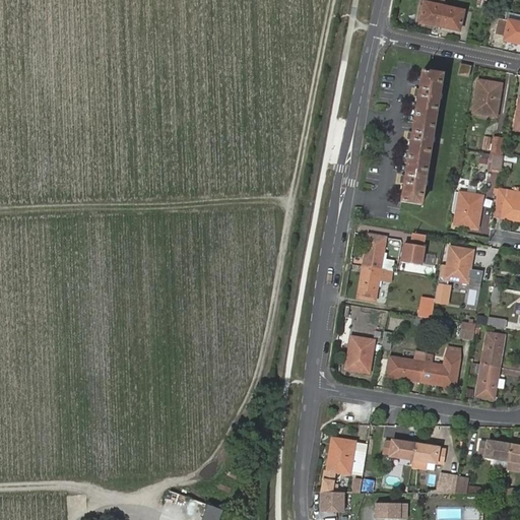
[(416,24),(437,28),(441,9),(420,5),(416,24)]
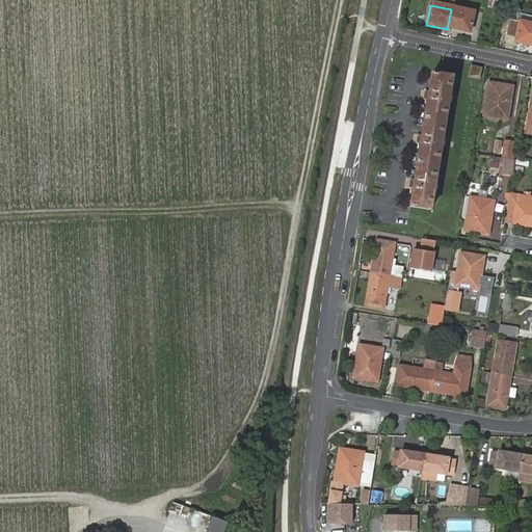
[(451,9),(447,29),(467,34),(471,15),(451,9)]
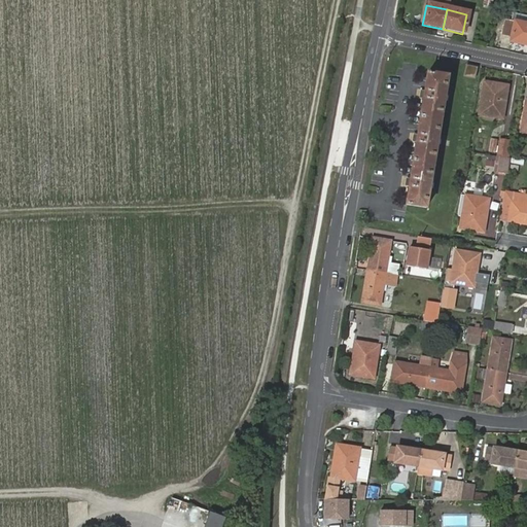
[(526,46),(526,25),(513,22),(508,43),(526,46)]
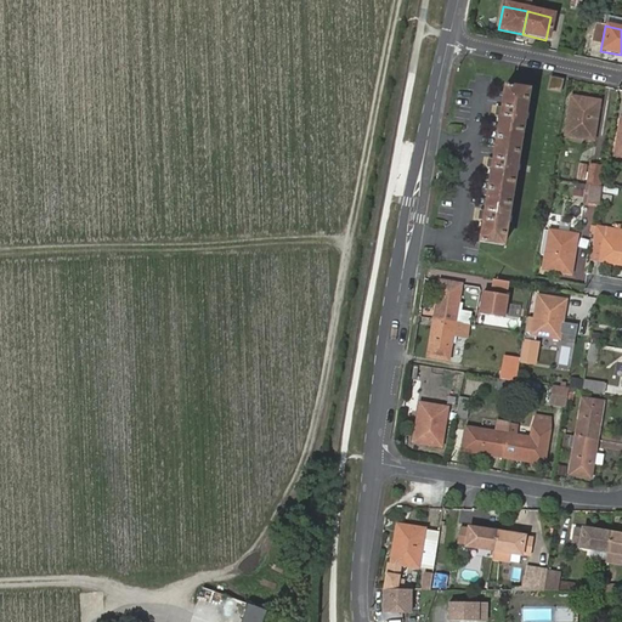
[(550,77),(548,89),(560,92),(563,79),(550,77)]
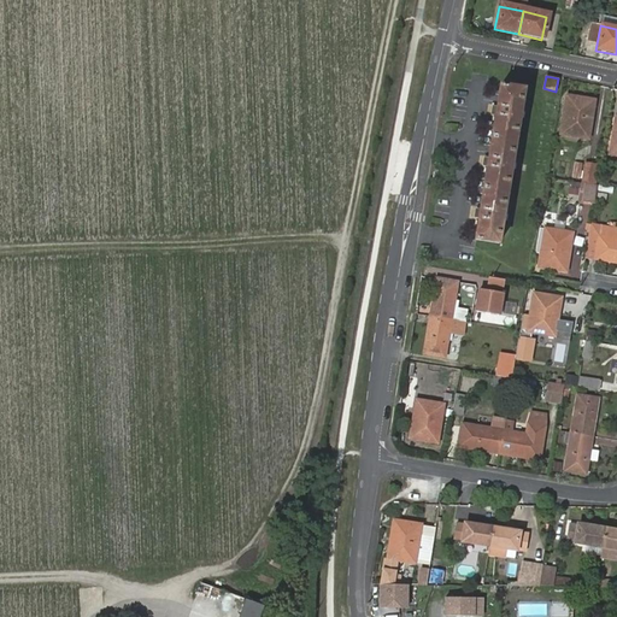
[(501,84),(476,239),(500,244),(524,88),(501,84)]
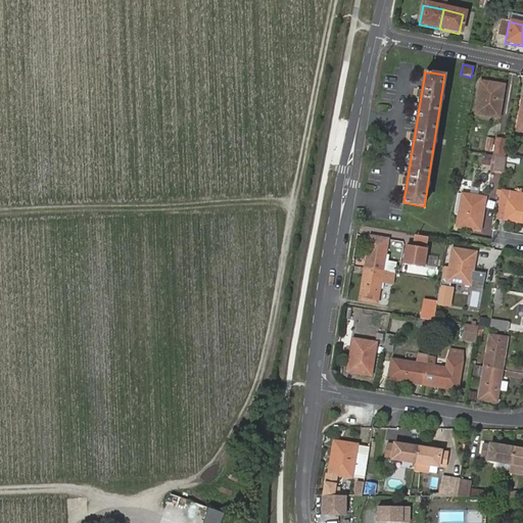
[(485,81),(482,102),(478,101),(476,112),(500,116),(504,91),(498,90),(500,84),(485,81)]
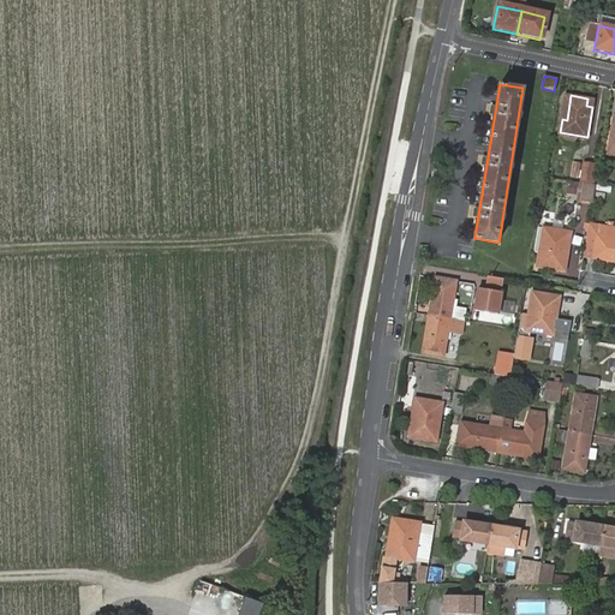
[(583,161),(580,181),(596,184),(596,180),(598,163),(583,161)]
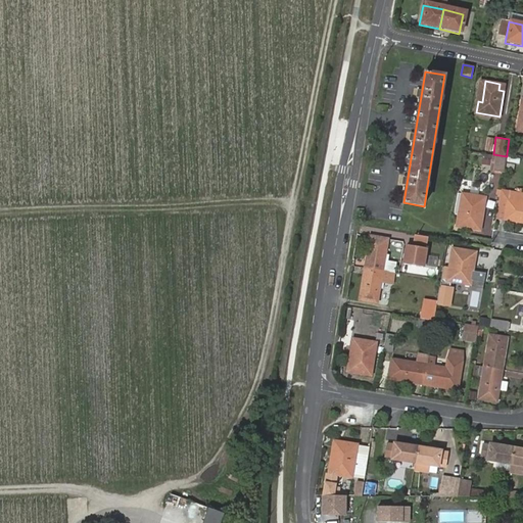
[(493,154),(485,153),(484,159),(491,160),(490,171),(504,172),(507,156),(493,154)]
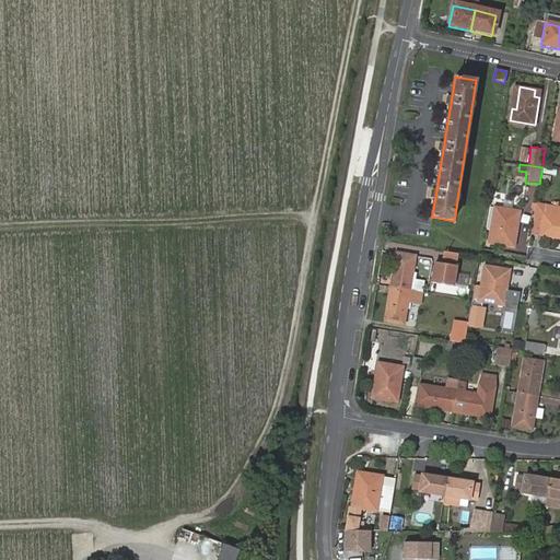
[(532,231),(541,233),(545,213),(559,216),(559,205),(536,201),(532,231)]
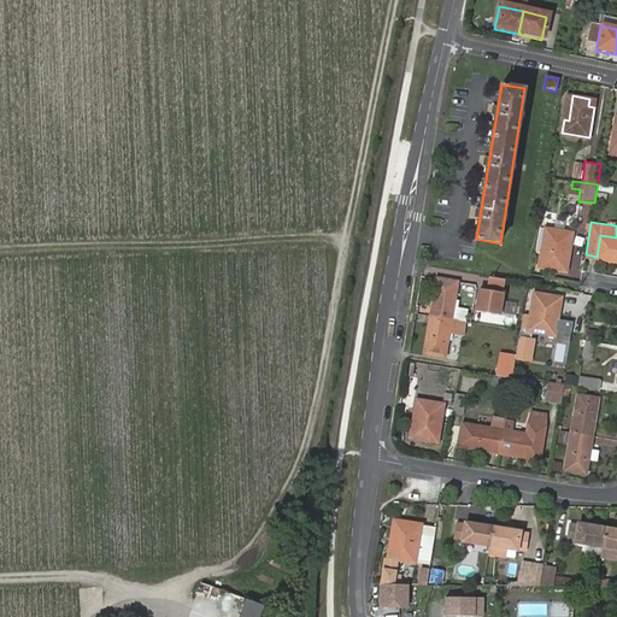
[(551,228),(547,253),(542,252),(540,265),(566,270),(573,240),(566,239),(568,231),(551,228)]
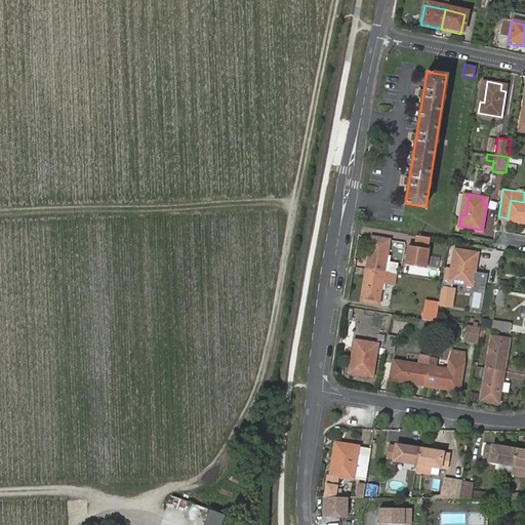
[(524,202),(511,200),(508,218),(524,220),(524,202)]
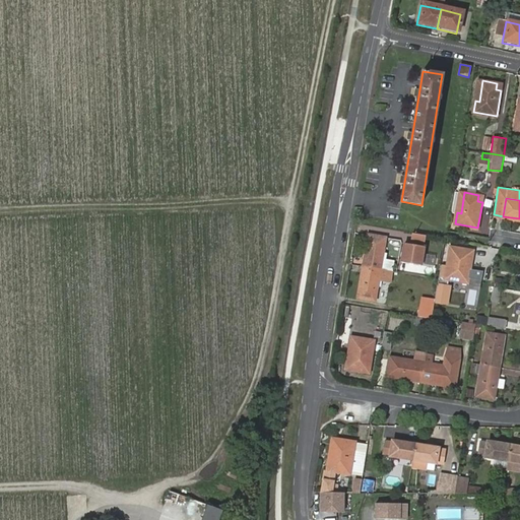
[(424,244),(425,236),(411,233),(409,242),(424,244)]
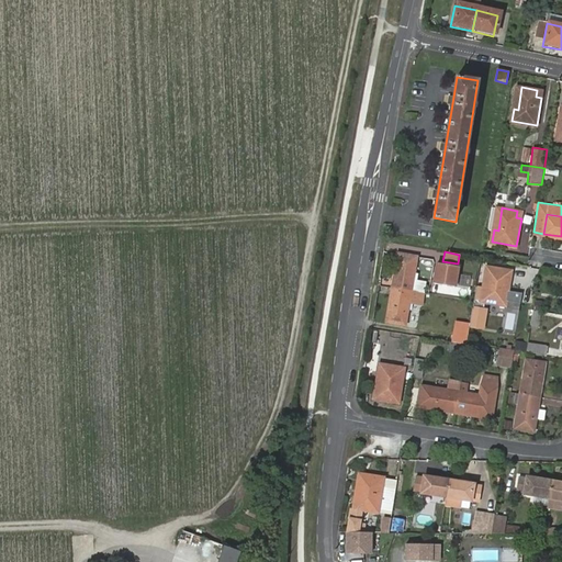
[(397,289),(424,294),(426,294),(427,288),(413,285),(417,258),(398,255),(394,281),(398,282),(397,289)]
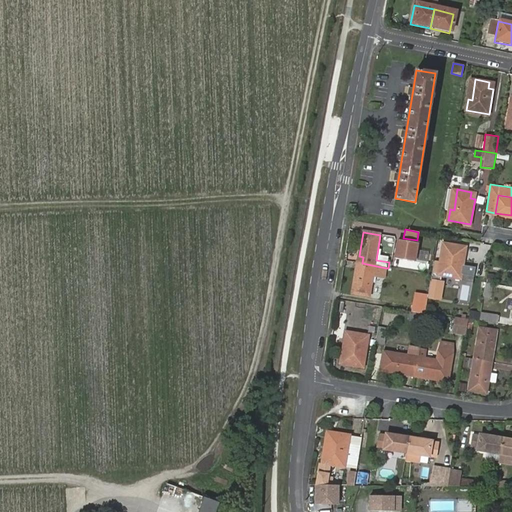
[(414,261),(418,243),(398,239),(395,258),(414,261)]
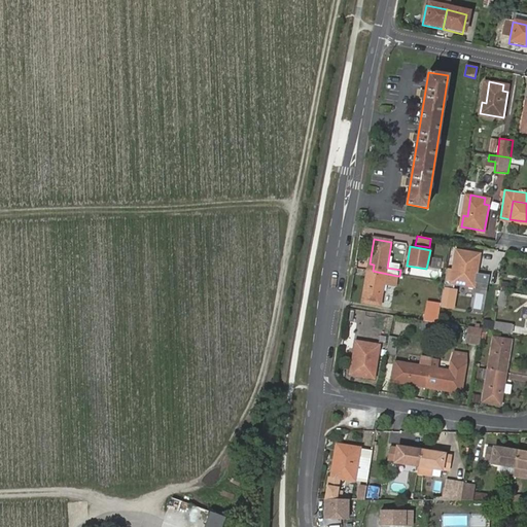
[(461,250),(457,272),(453,271),(451,282),(479,286),(483,261),(478,260),(479,253),(461,250)]
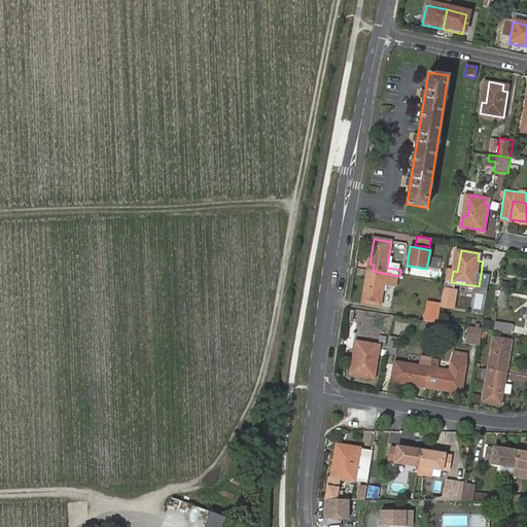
[(373,271),(367,271),(362,302),(381,305),(384,284),(395,286),(397,276),(373,271)]
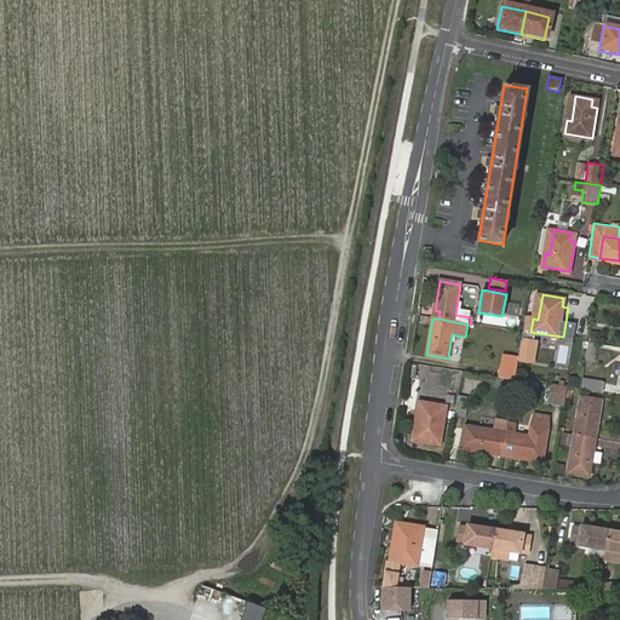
[(503,369),(501,378),(516,380),(516,377),(517,371),(503,369)]
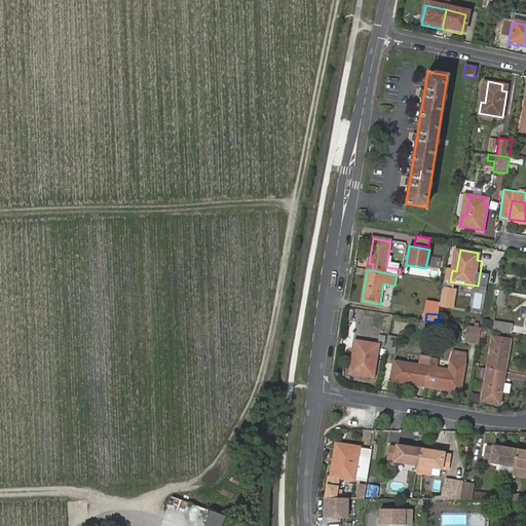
[(512,333),(514,324),(495,320),(493,330),(512,333)]
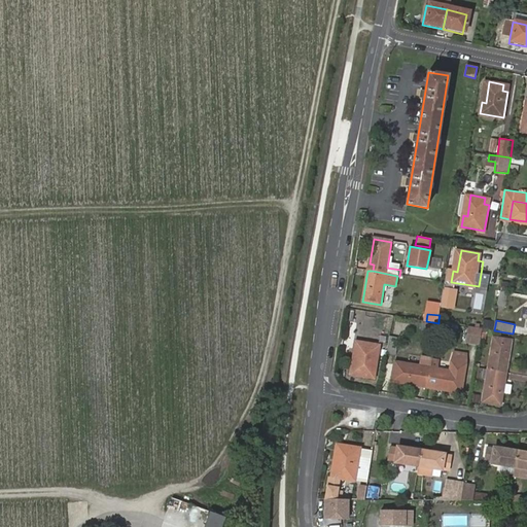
[(482,328),(468,326),(465,344),(480,346),(482,328)]
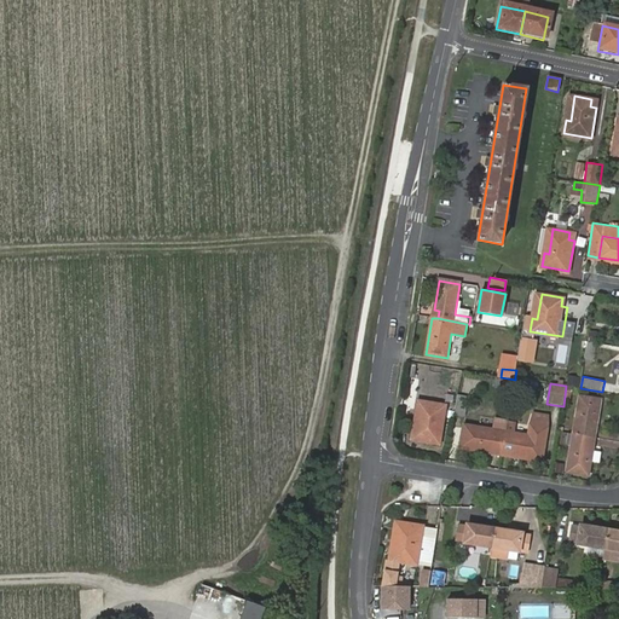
[(456,411),(456,414),(466,415),(468,395),(458,394),(456,411)]
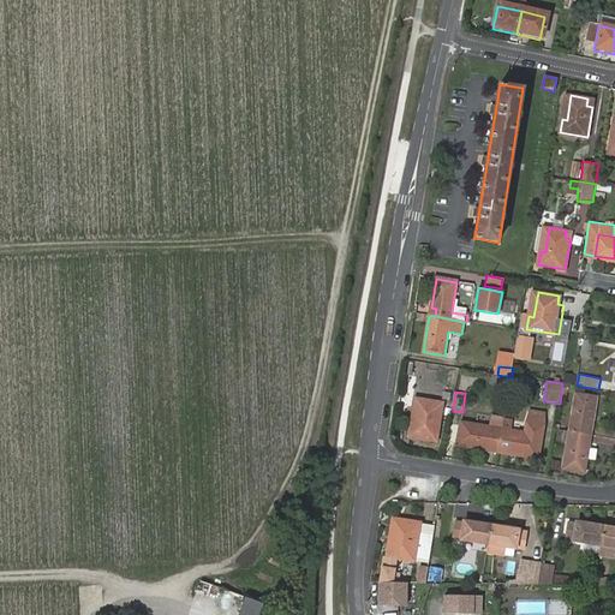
[(572,430),(587,433),(589,425),(592,425),(596,396),(577,394),(572,430)]
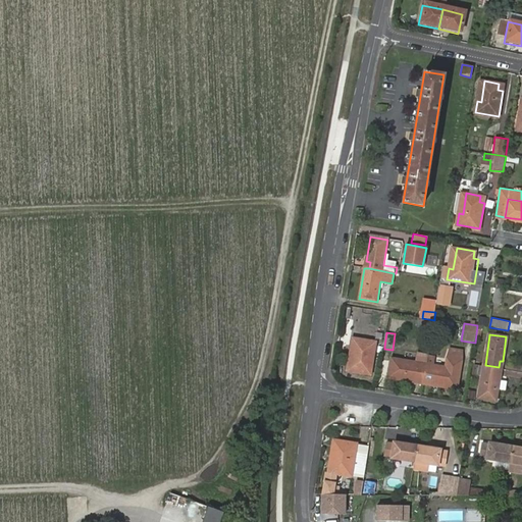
[(355,359),(357,340),(352,338),(349,358),(355,359)]
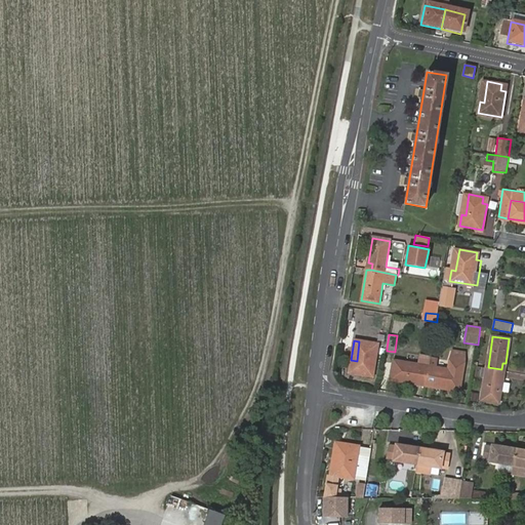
[(372,344),(359,341),(357,361),(351,360),(349,372),(372,375),(376,350),(371,350),(372,344)]
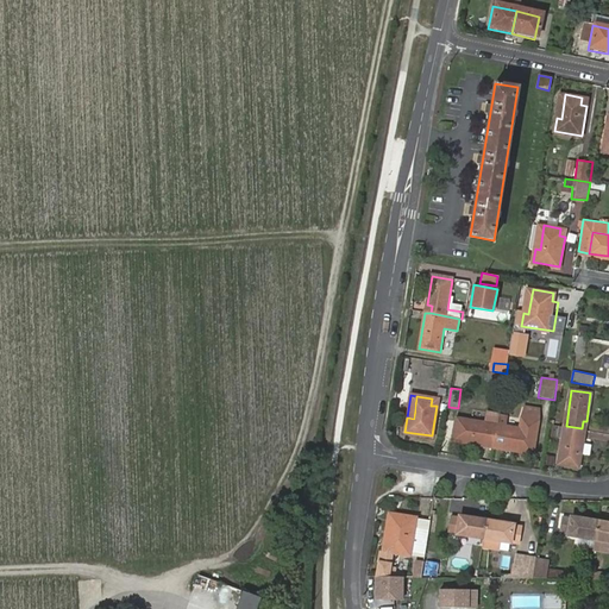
[(500,414),(498,424),(496,443),(503,444),(502,447),(534,452),(538,431),(539,421),(522,418),(521,427),(507,425),(508,416),(500,414)]
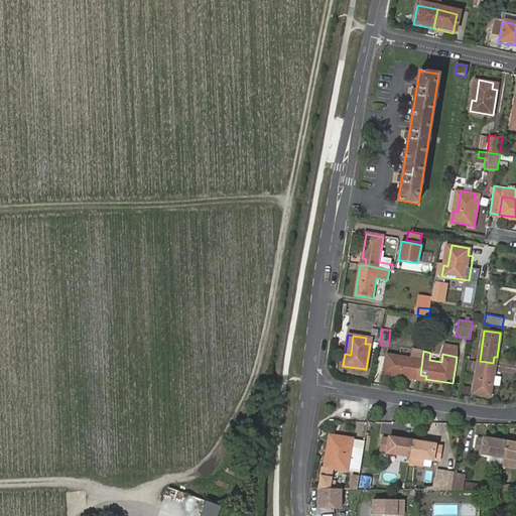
[(420,375),(422,359),(389,354),(386,372),(413,377),(413,374),(420,375)]
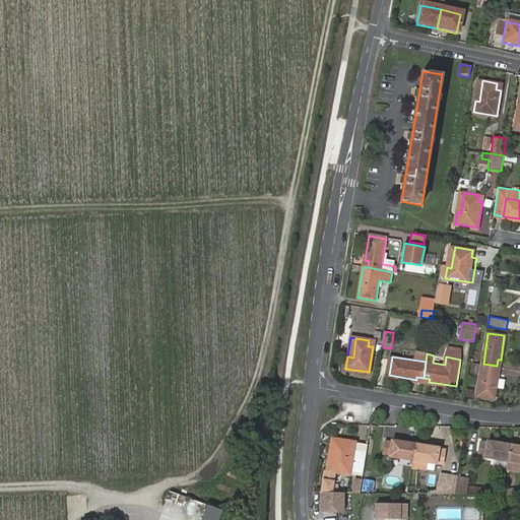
[(496,373),(497,366),(483,364),(479,395),(496,398),(500,373),(496,373)]
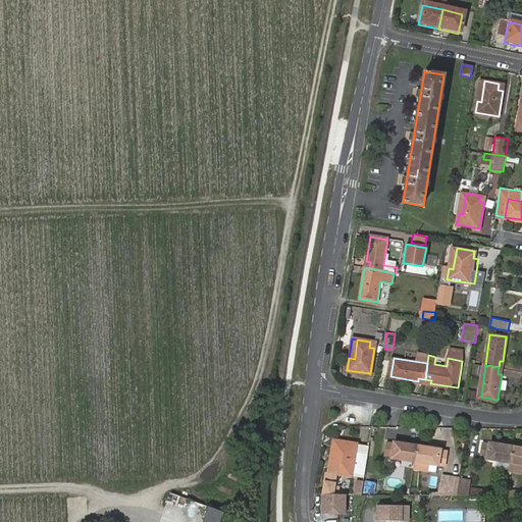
[(335,462),(338,440),(333,439),(329,461),(335,462)]
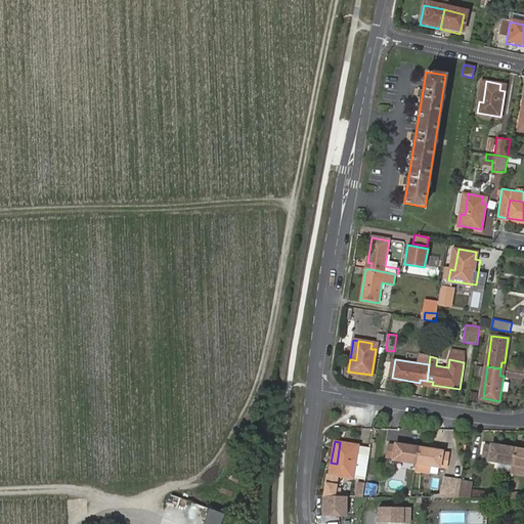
[(357,445),(340,442),(337,464),(331,463),(330,474),(328,474),(324,496),(338,497),(340,489),(335,488),(337,475),(352,478),(357,445)]
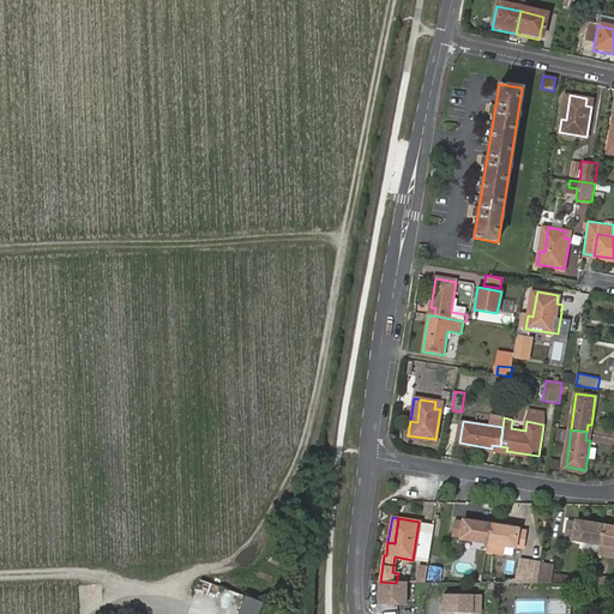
[(473,539),(488,541),(491,524),(463,519),(463,521),(455,519),(452,535),(461,537),(473,540),(473,539)]
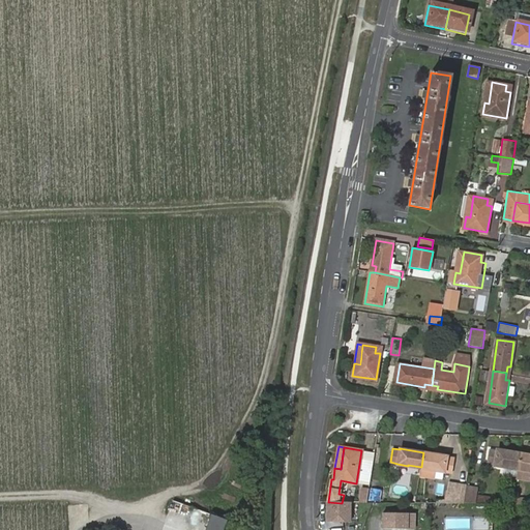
[(504,466),(519,468),(521,452),(498,449),(497,450),(490,449),(488,465),(495,465),(495,467),(504,468),(504,466)]
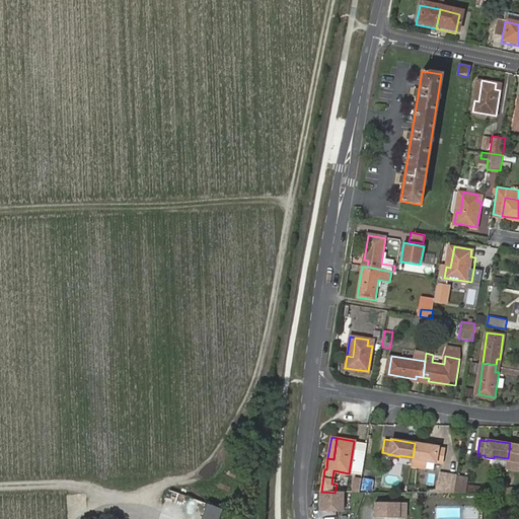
[(425,470),(426,461),(434,463),(435,462),(442,463),(444,449),(438,448),(438,447),(415,443),(413,457),(411,468),(425,470)]
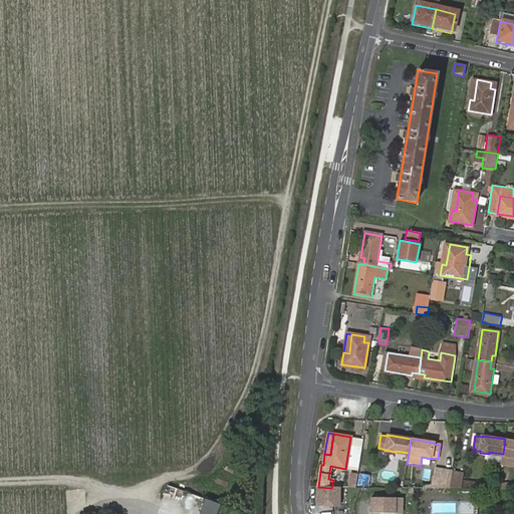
[(513,440),(505,439),(503,454),(513,455),(513,440)]
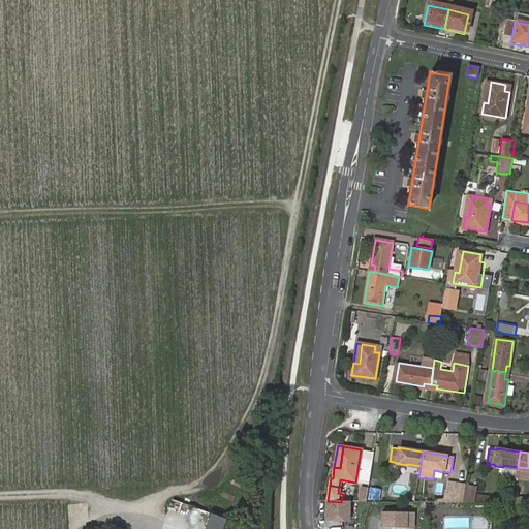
[(462,502),(465,487),(448,485),(445,502),(462,502)]
